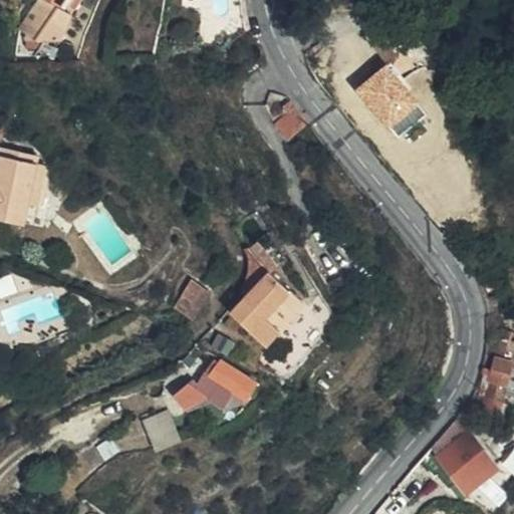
[(59,7),(63,0),(37,0),(31,9),(39,14),(26,36),(22,40),(58,42),(72,16),(59,7)]
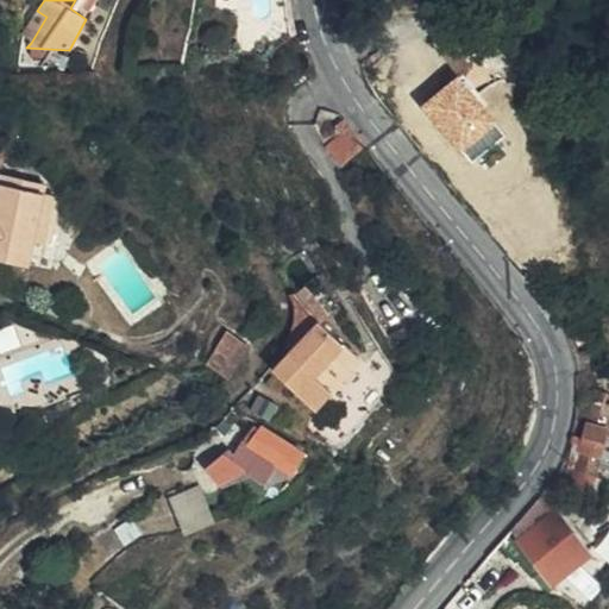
[(31,43),(46,17),(37,11),(22,37),(31,43)]
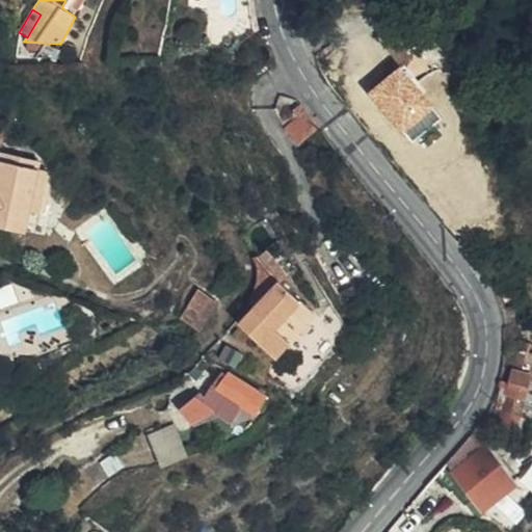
[(414,141),(446,113),(401,62),(369,90),(414,141)]
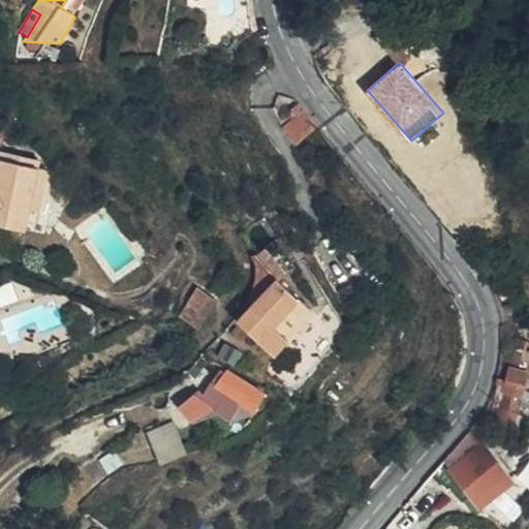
[(301,145),(319,129),(305,112),(285,128),(301,145)]
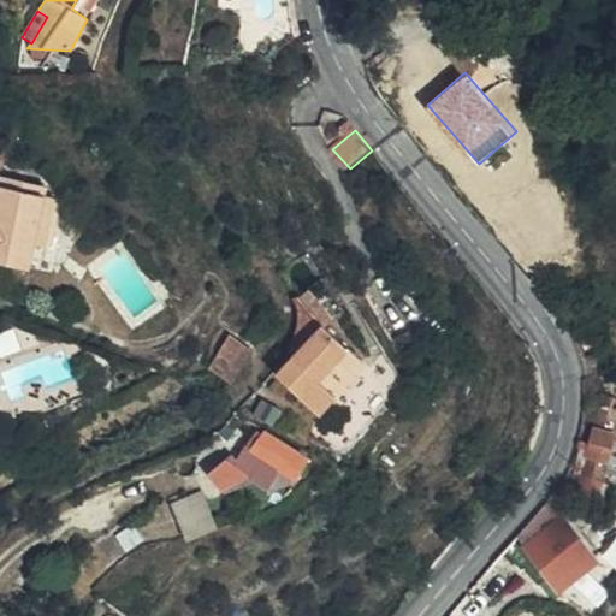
[(53,248),(60,199),(49,197),(49,187),(4,181),(0,201),(0,266),(37,272),(42,247),(53,248)]
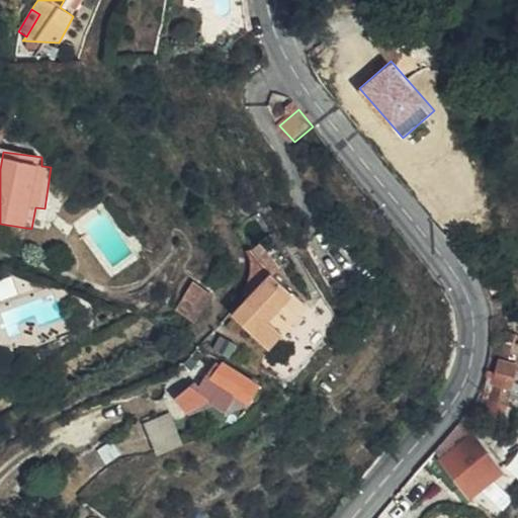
[(254,279),(247,292),(253,297),(234,317),(253,336),(267,322),(293,292),(274,275),(267,281),(261,273),(272,262),(271,256),(258,244),(252,247),(249,249),(255,269),(254,279)]
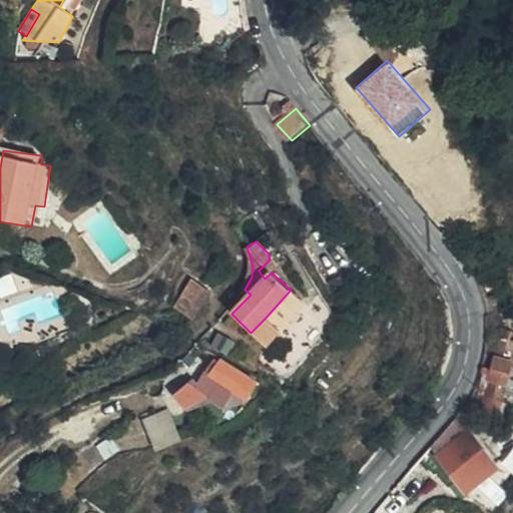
[(0,277),(0,295),(19,288),(13,273),(0,277)]
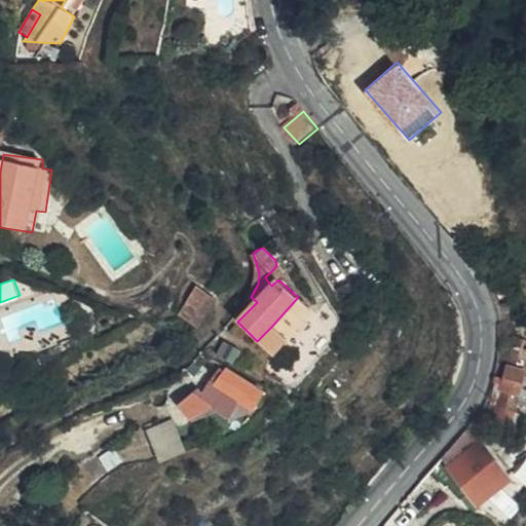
[(198,326),(215,300),(191,284),(174,309),(198,326)]
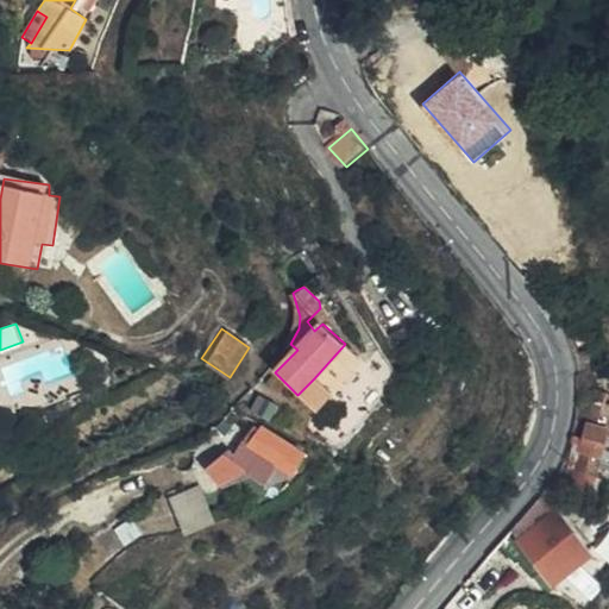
[(314,378),(297,395),(307,405),(316,405),(325,395),(324,387),(314,378)]
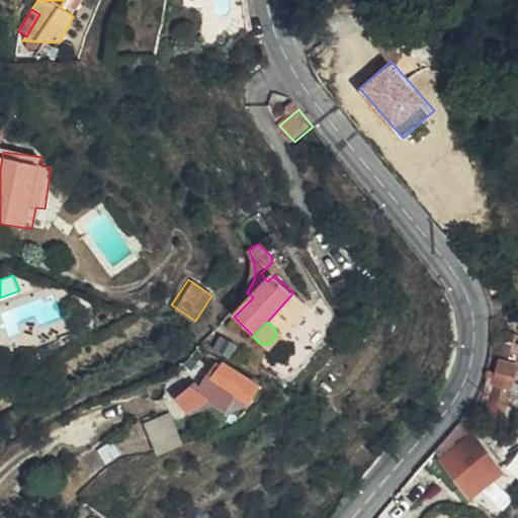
[(479,399),(476,399),(473,405),(499,412),(501,406),(507,407),(517,366),(517,347),(516,347),(517,339),(517,335),(496,330),(495,345),(492,365),(488,381),(479,399)]
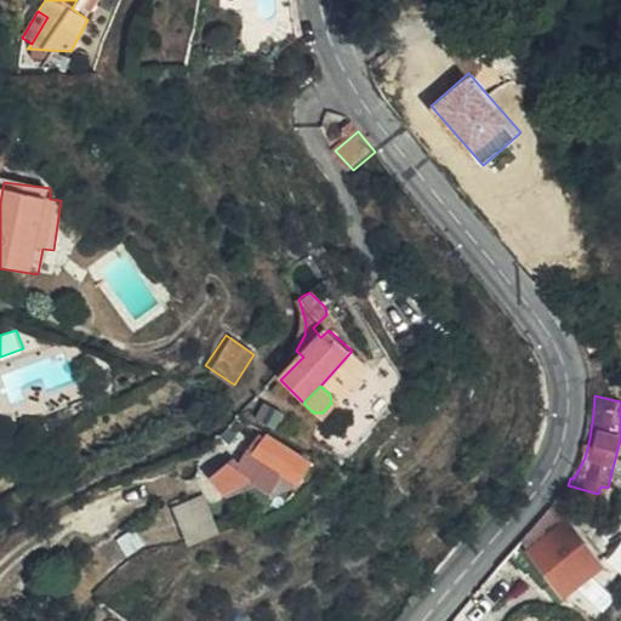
[(303,480),(312,461),(267,439),(258,456),(251,453),(239,474),(280,493),(303,480)]
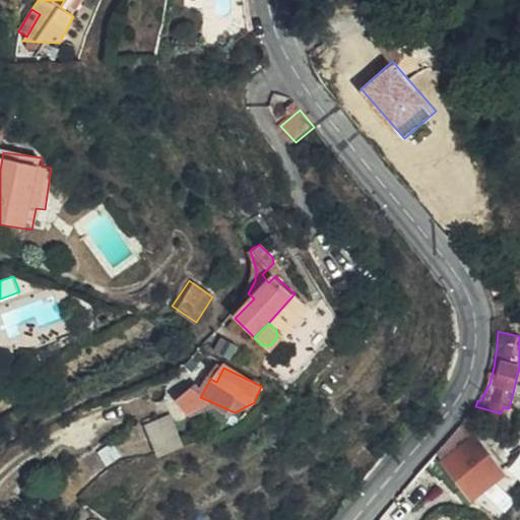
[(159,454),(185,444),(172,412),(147,421),(159,454)]
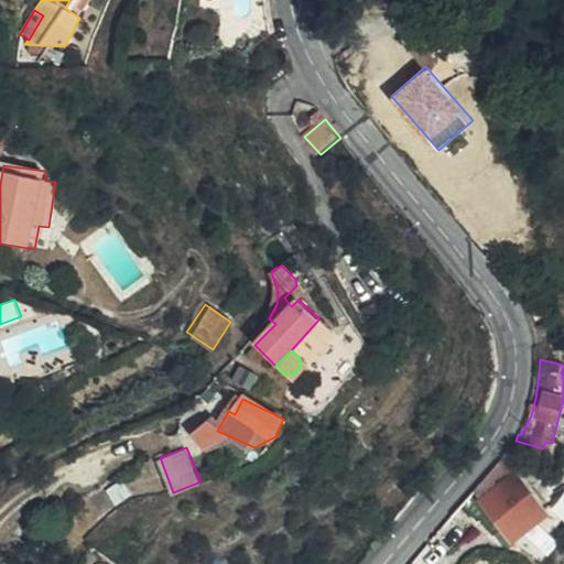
[(507,472),(500,462),(472,492),(505,538),(543,509),(512,468),(507,472)]
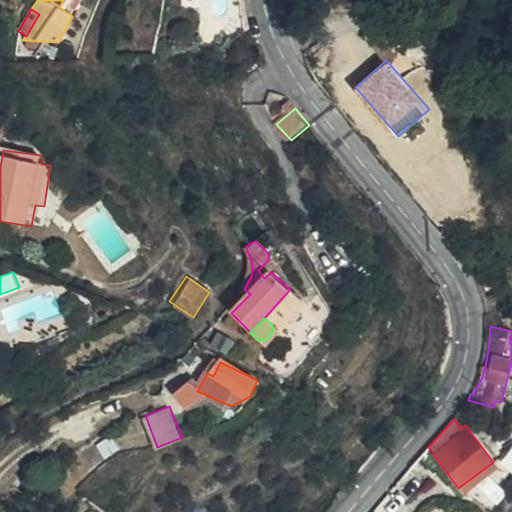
All buildings are outlined.
